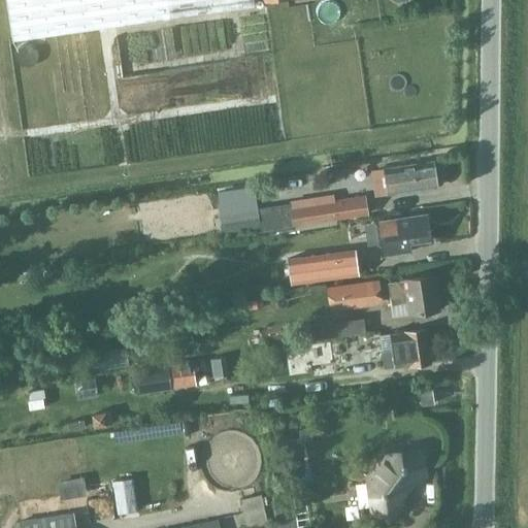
[(6,0),(13,40),(170,18),(254,6),(252,0),(6,0)]
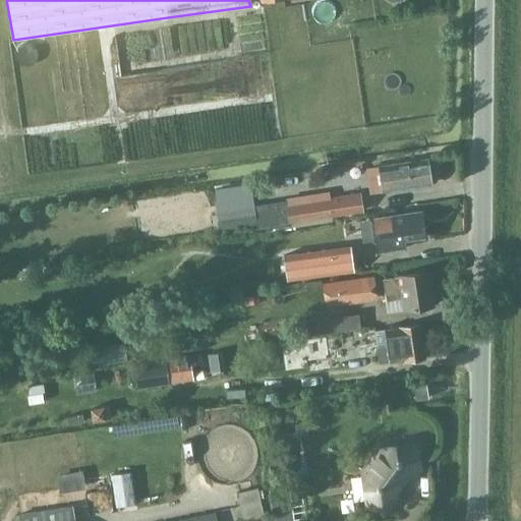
[(381,165),(385,189),(431,180),(427,157),(381,165)]
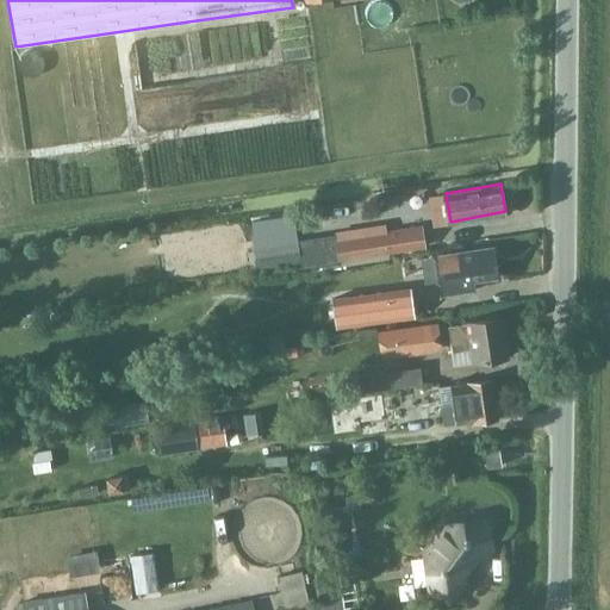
[(383,232),(334,241),(337,262),(386,255),(423,249),(419,226),(383,232)]
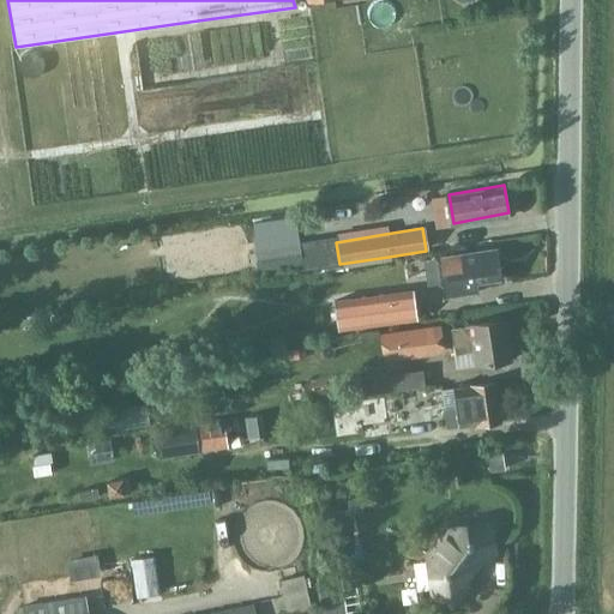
[(253,253),(248,254),(251,274),(301,265),(298,244),(253,251),(253,253)]
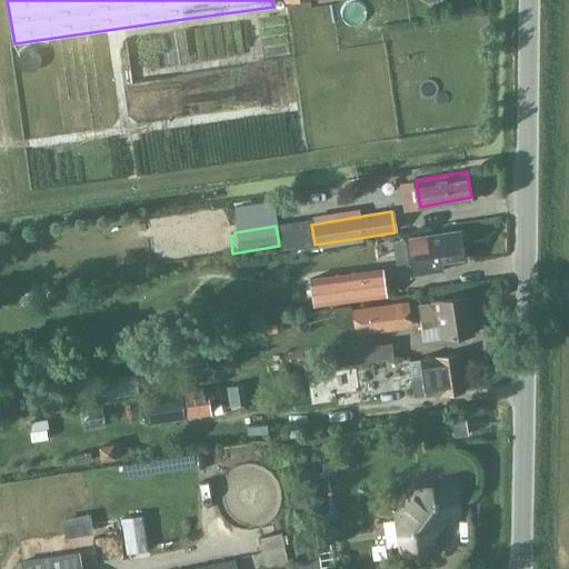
[(459,231),(406,240),(410,271),(442,267),(441,263),(463,259),(459,231)]
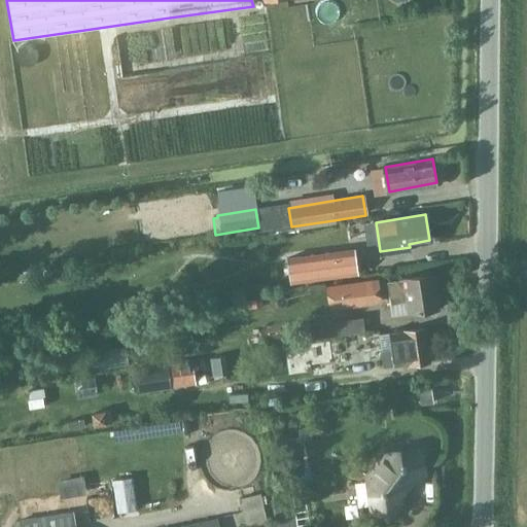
[(353,248),(286,257),(289,282),(356,273),(353,248)]
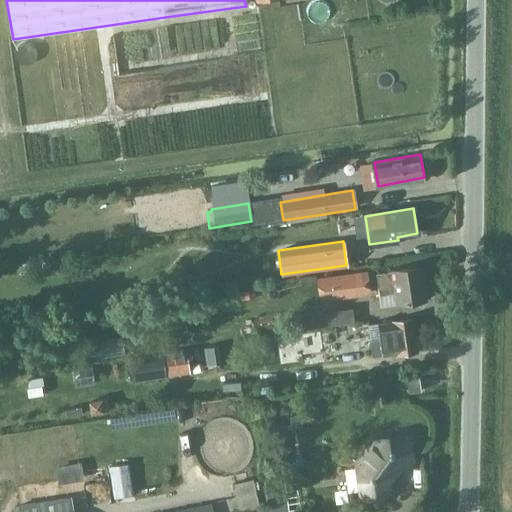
[(428,274),(424,274),(422,262),(392,267),(392,268),(377,271),(381,293),(396,290),(398,302),(428,296),(427,293),(431,293),(433,290),(430,276),(428,274)]
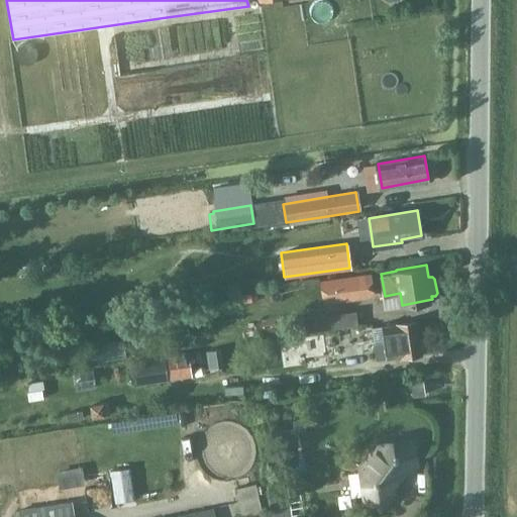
[(370,275),(319,283),(323,307),(373,299),(370,275)]
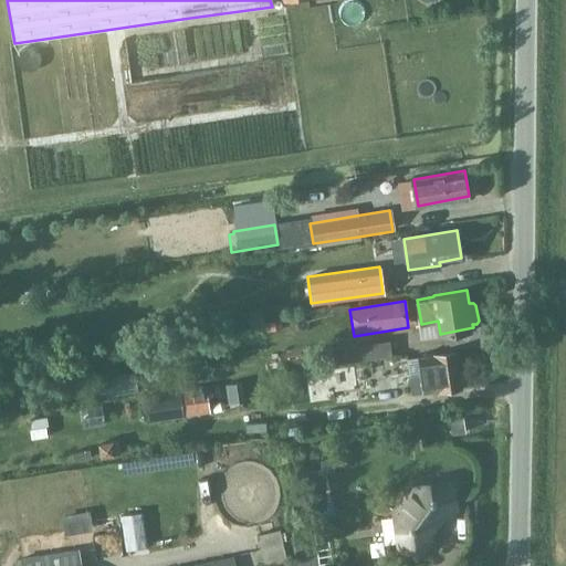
[(371,342),(320,349),(322,365),(374,358),(371,342)]
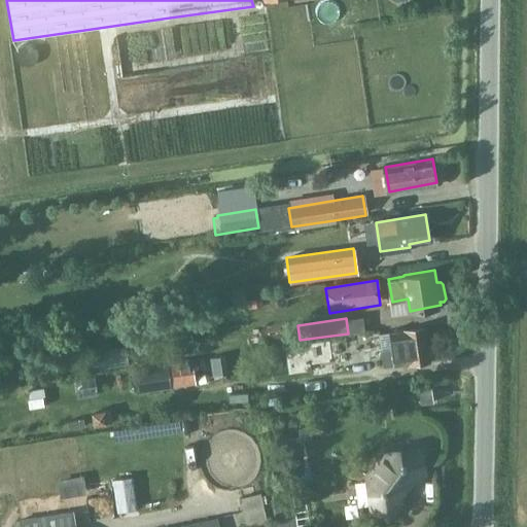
[(425,328),(379,334),(383,369),(393,367),(412,365),(429,363),(425,328)]
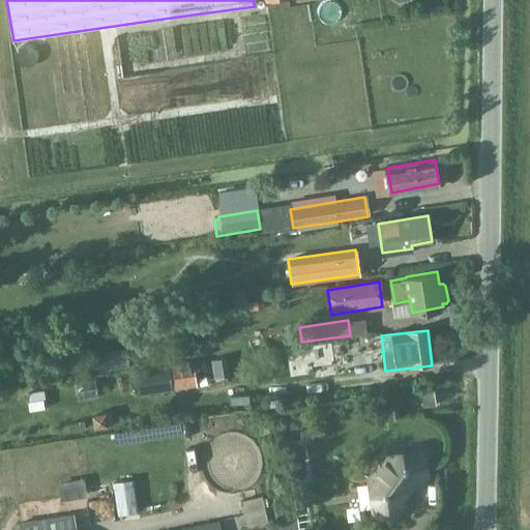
[(331,341),(286,348),(290,376),(314,373),(313,364),(334,361),(331,341)]
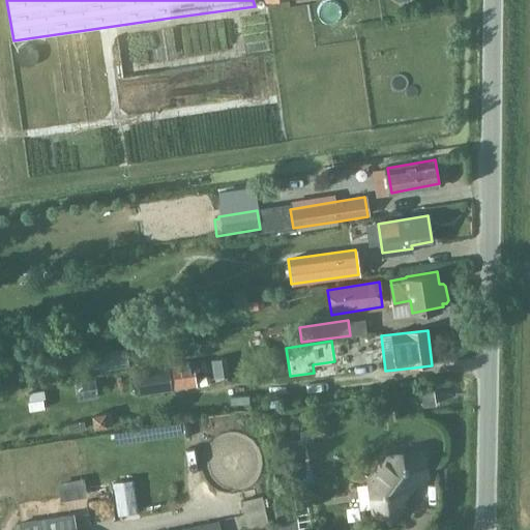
[(85,353),(88,371),(123,364),(120,347),(85,353)]
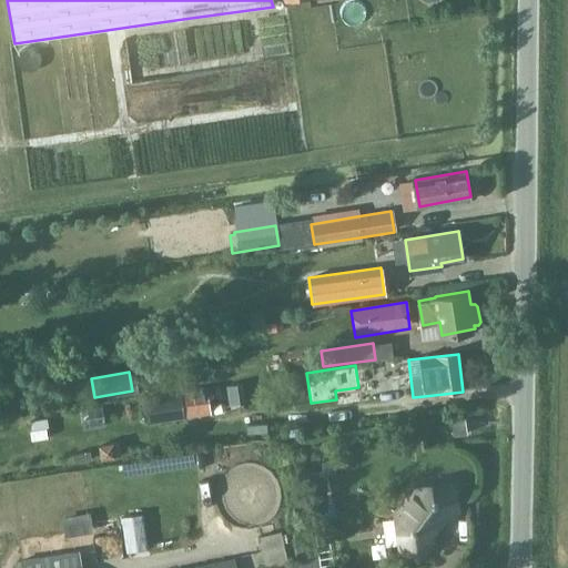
[(241,384),(227,386),(230,407),(243,405),(241,384)]
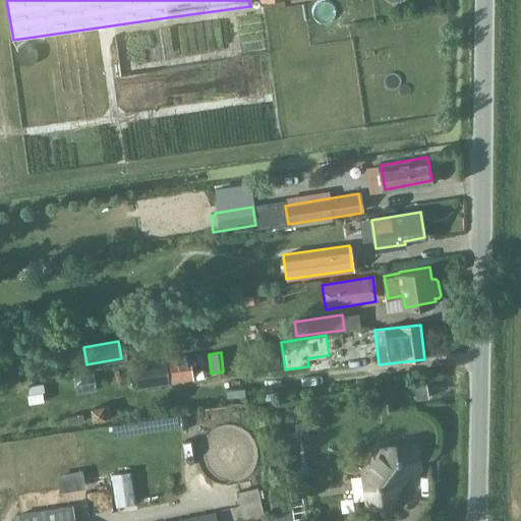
[(166,361),(131,366),(134,389),(169,384),(166,361)]
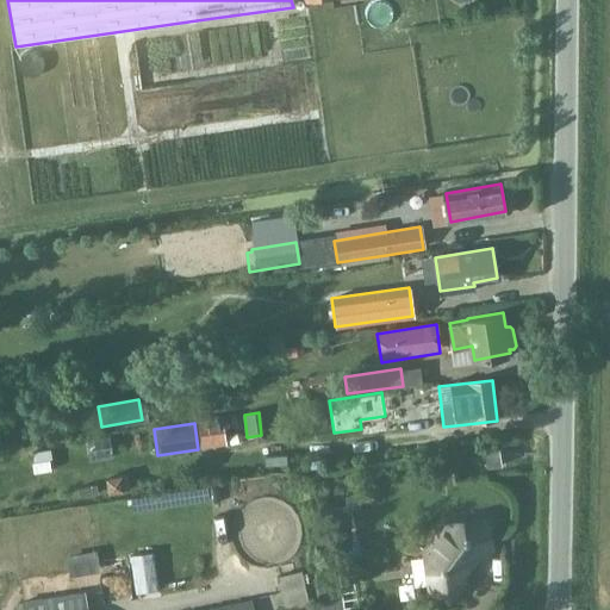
[(489,455),(485,455),(486,471),(500,470),(499,464),(498,454),(489,455)]
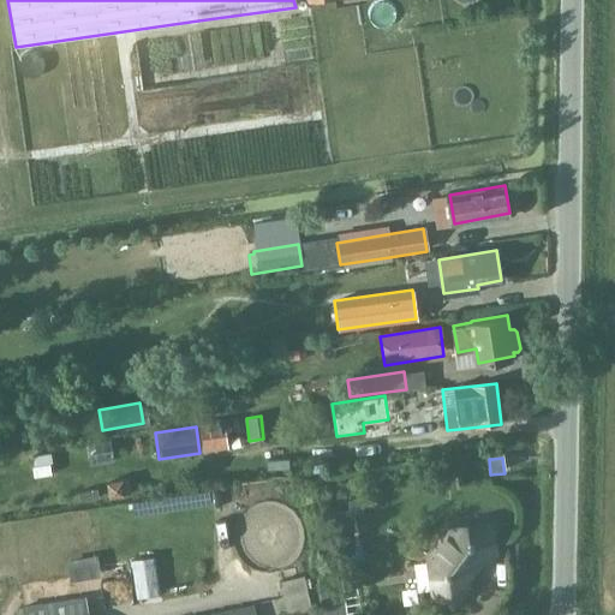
[(127,478),(107,482),(109,495),(124,493),(130,491),(127,478)]
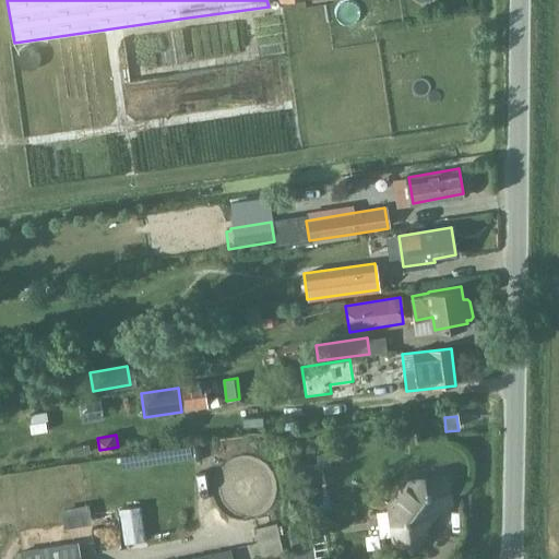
[(407,482),(390,504),(395,539),(399,542),(403,542),(404,545),(407,547),(412,547),(415,546),(418,543),(418,539),(423,538),(425,535),(420,509),(447,506),(450,501),(447,478),(442,476),(407,482)]
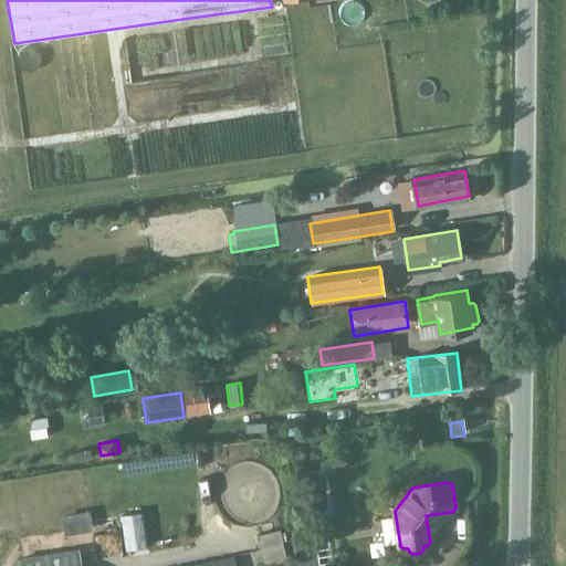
[(88,511),(63,515),(65,531),(91,526),(88,511)]
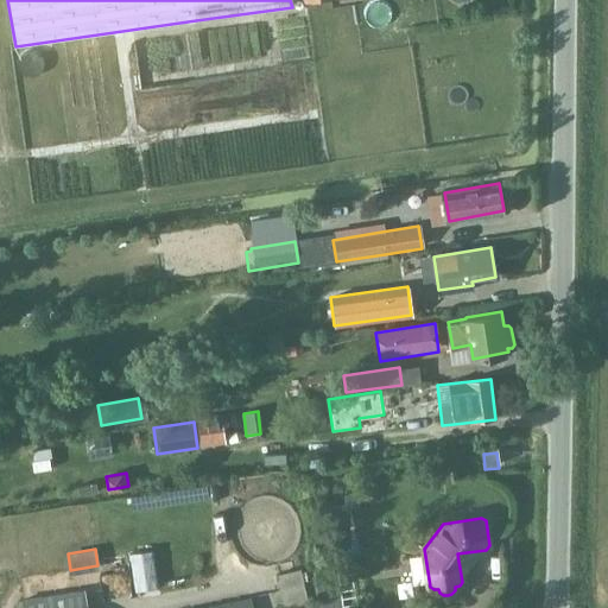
[(341,607),(335,568),(312,571),(317,607),(341,607)]
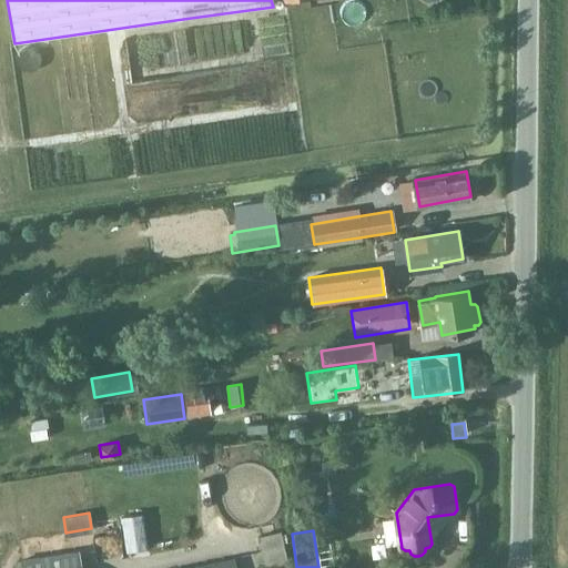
[(79,567),(77,553),(23,560),(23,567),(79,567)]
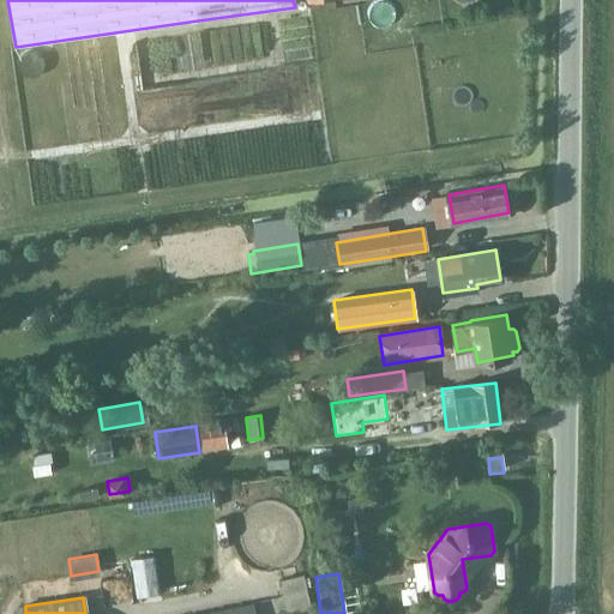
[(254,613),(253,603),(202,613),(254,613)]
